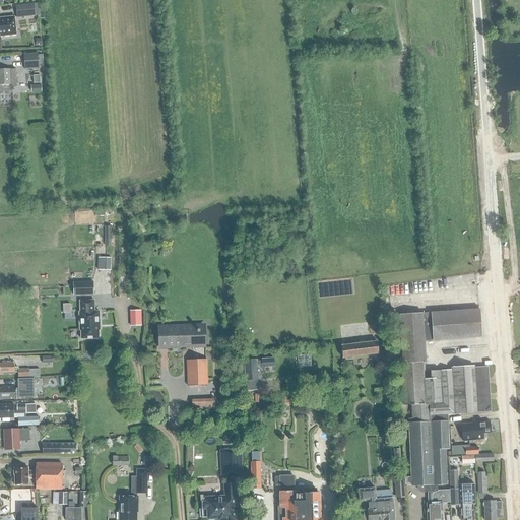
[(34,3),(24,4),(26,16),(35,15),(34,3)]
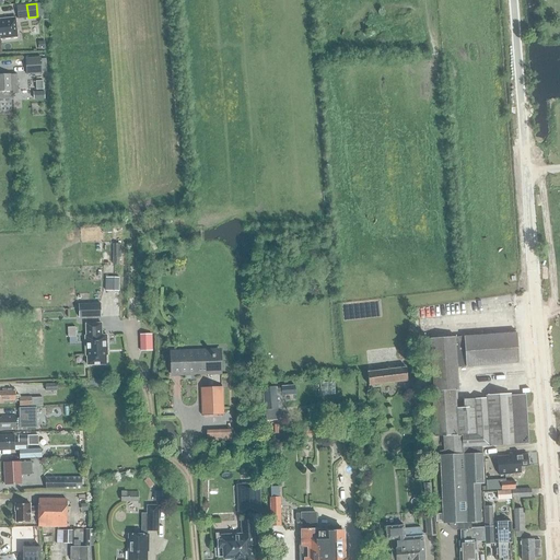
[(0,38),(18,37),(15,19),(0,20),(0,38)]
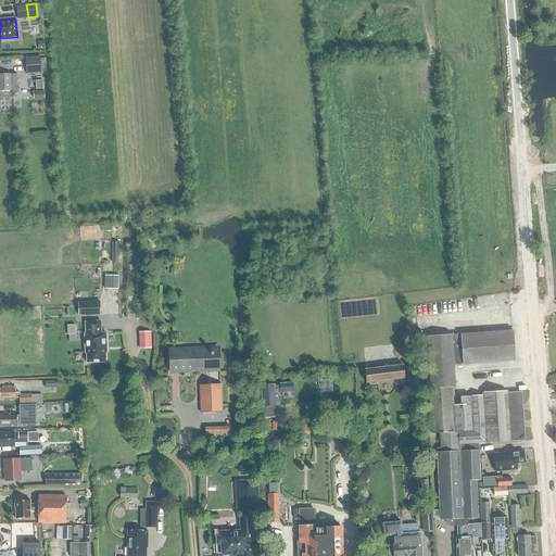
[(40,58),(25,60),(26,75),(42,73),(41,73),(47,72),(46,59),(40,60),(40,58)]
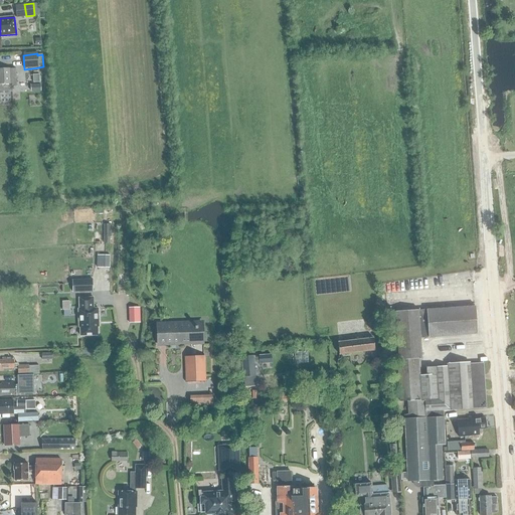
[(0,84),(12,84),(11,69),(0,69),(0,84)]
